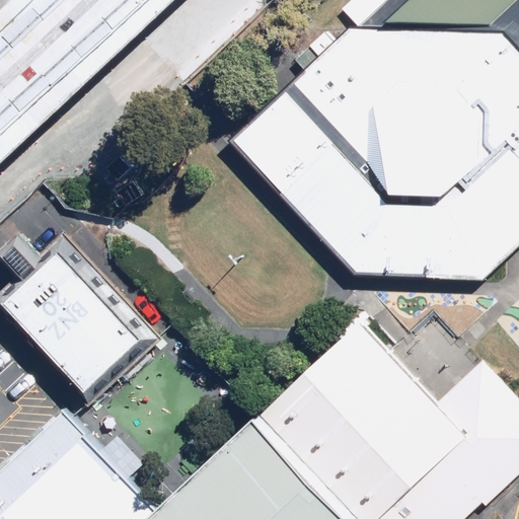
[(518,0),(378,0),(231,136),(359,274),(489,280),(515,255),(518,251),(518,0)]
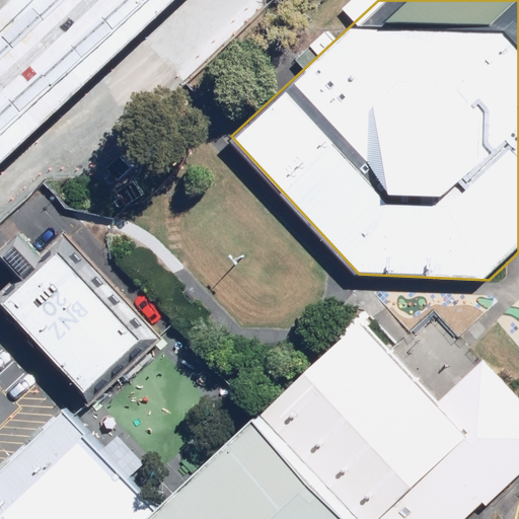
[(158,337),(63,237),(0,297),(0,304),(91,400),(158,337)]
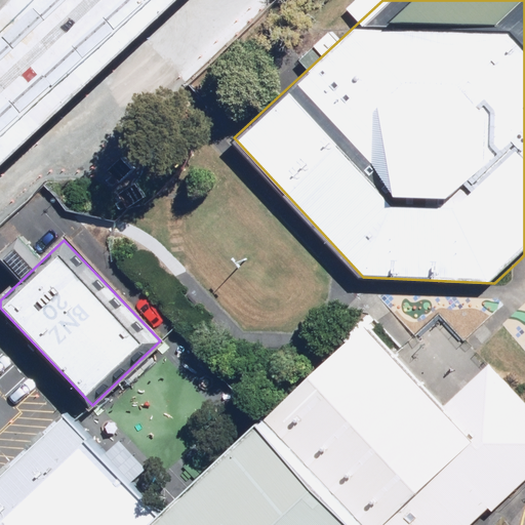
[(364,322),(258,422),(357,524),(481,524),(524,483),(524,401),(490,365),(446,407),(364,322)]
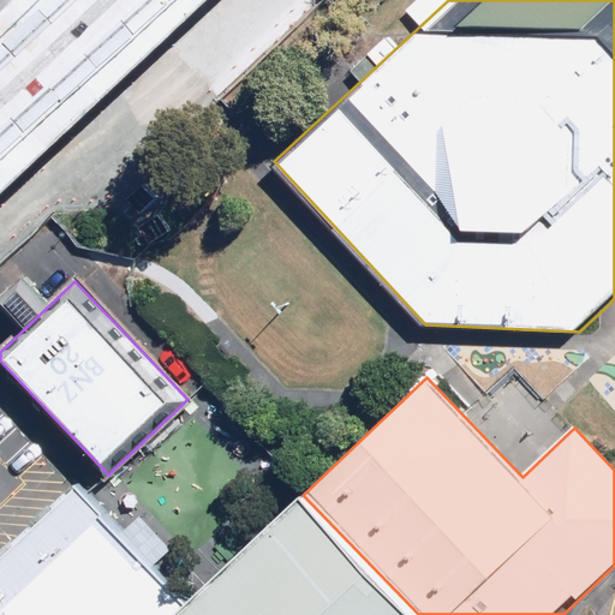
[(175,614),(190,602),(78,484),(0,557),(0,614),(175,614)]
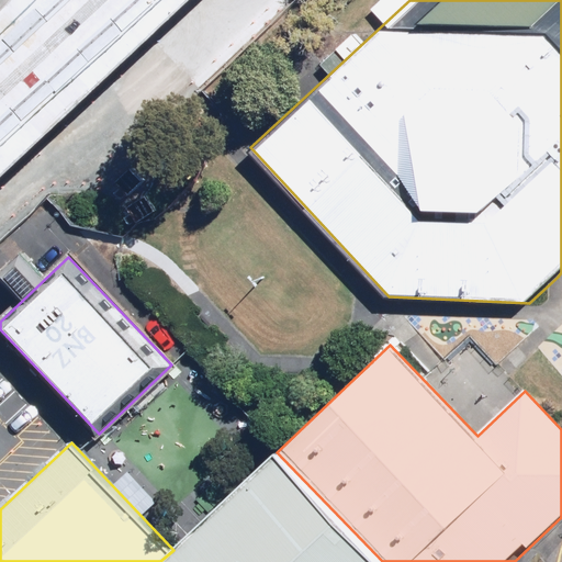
[(382,561),(277,452),(173,550),(160,561),(382,561)]
